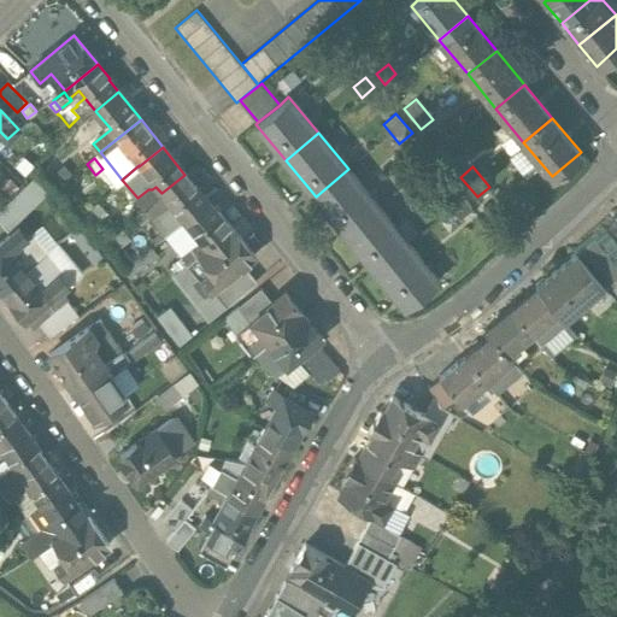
[(316,197),(345,233),(378,205),(348,169),(316,197)]
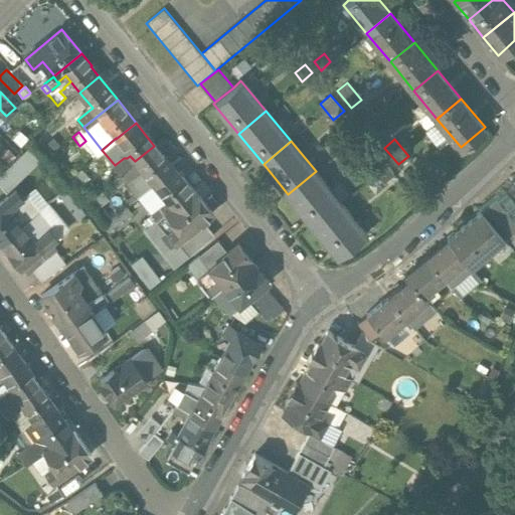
[(154,146),(135,161),(147,177),(153,184),(172,168),(154,146)]
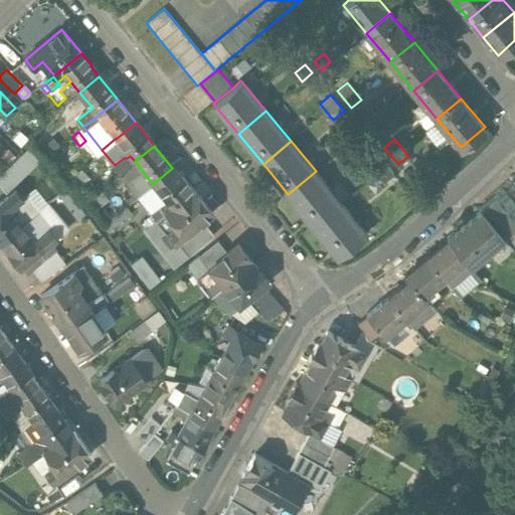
[(115,165),(113,167),(119,174),(135,161),(130,156),(127,158),(124,158),(115,165)]
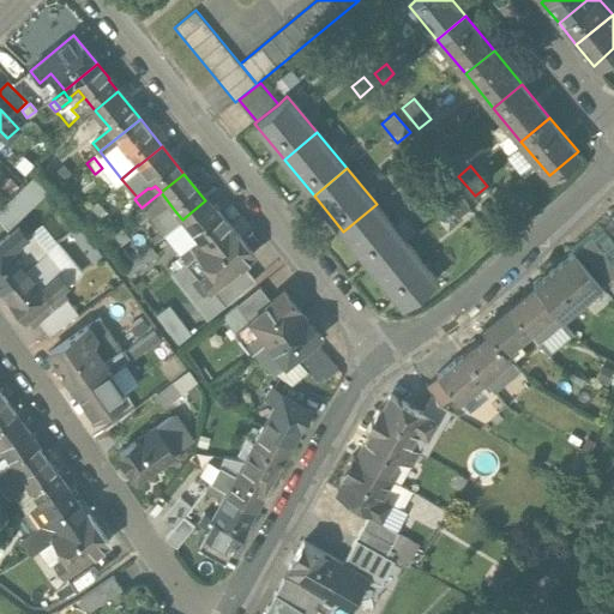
[(453,186),(441,196),(457,215),(469,205),(453,186)]
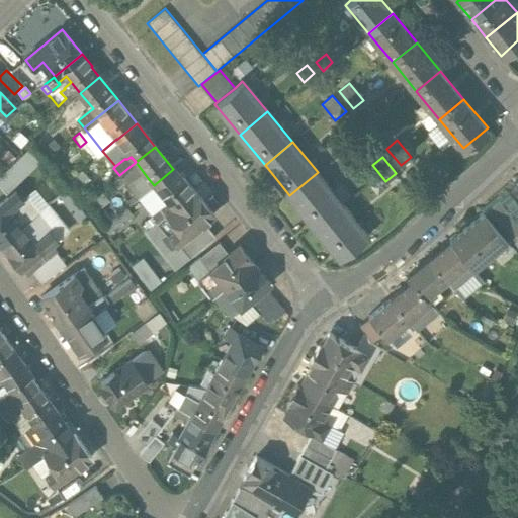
[(148,178),(136,162),(119,175),(123,180),(121,181),(130,192),(148,178)]
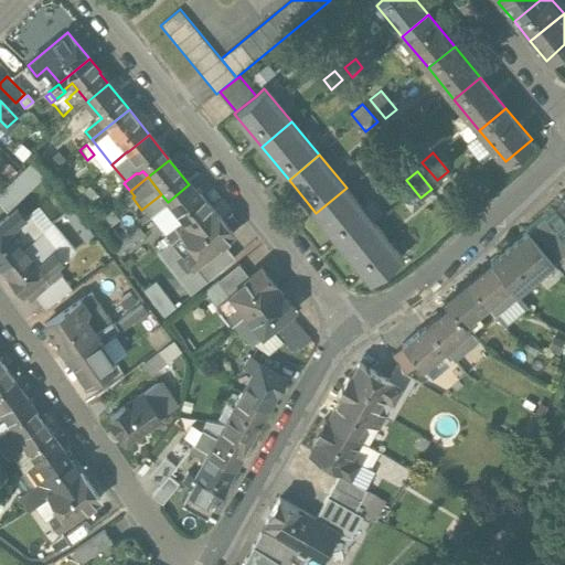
[(189,184),(168,202),(183,221),(173,227),(179,234),(181,232),(210,209),(200,195),(198,196),(189,184)]
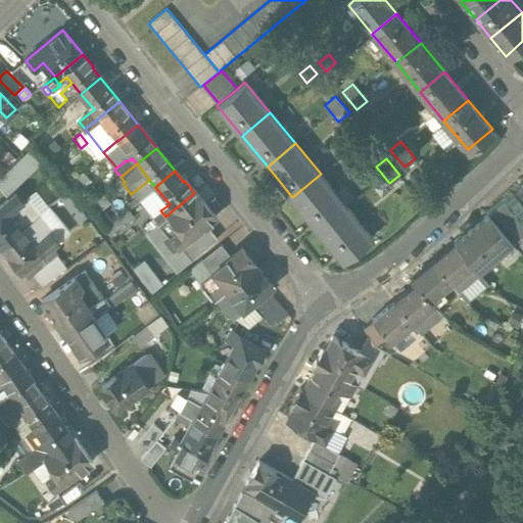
[(292,197),(318,228),(345,204),(321,174),(292,197)]
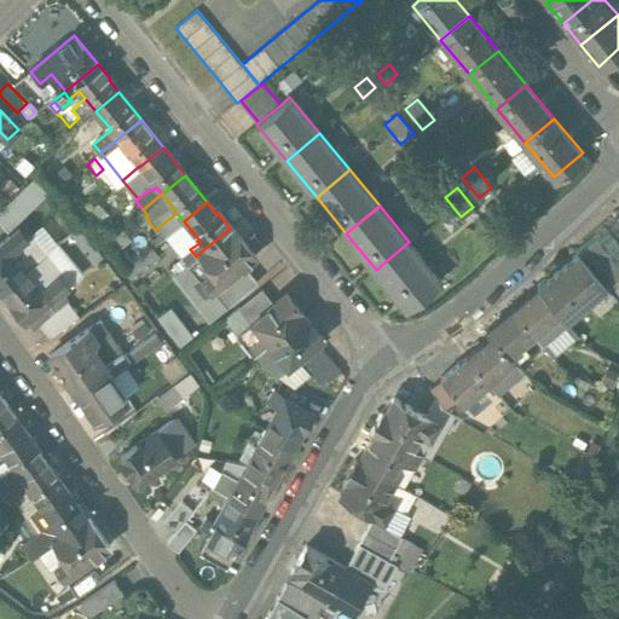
[(45,225),(32,237),(38,244),(51,232),(45,225)]
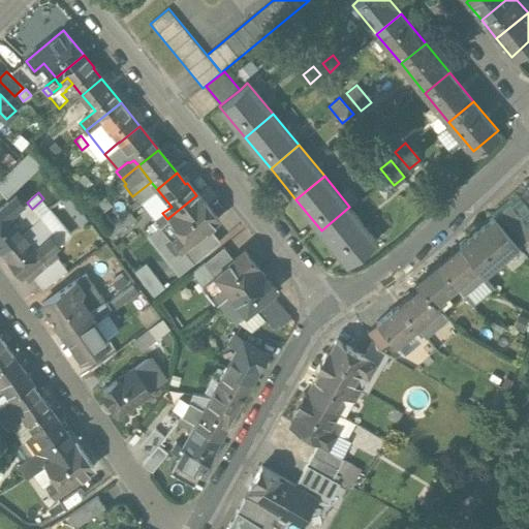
[(196,195),(169,217),(167,219),(160,225),(172,240),(172,239),(181,249),(197,236),(200,240),(211,231),(208,227),(217,219),(196,195)]
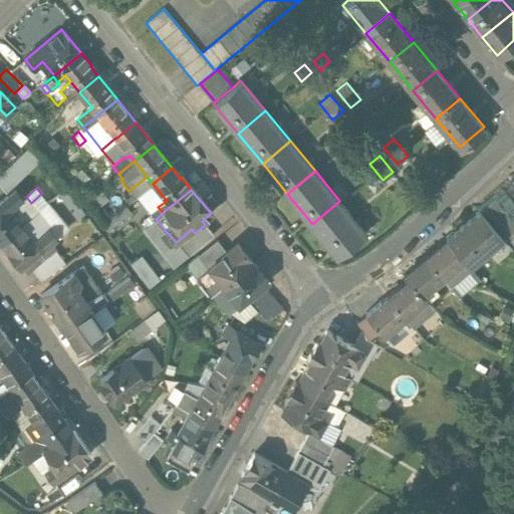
[(15,191),(0,203),(0,241),(1,242),(21,226),(20,224),(16,220),(8,210),(22,198),(15,191)]
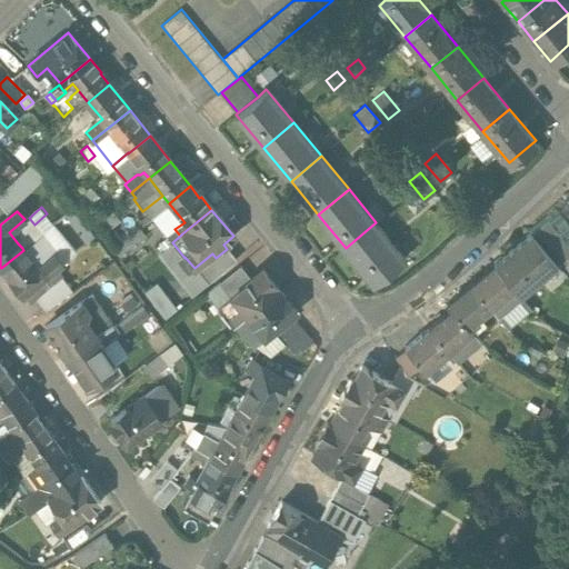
[(568,251),(568,241),(548,216),(530,230),(557,262),(568,251)]
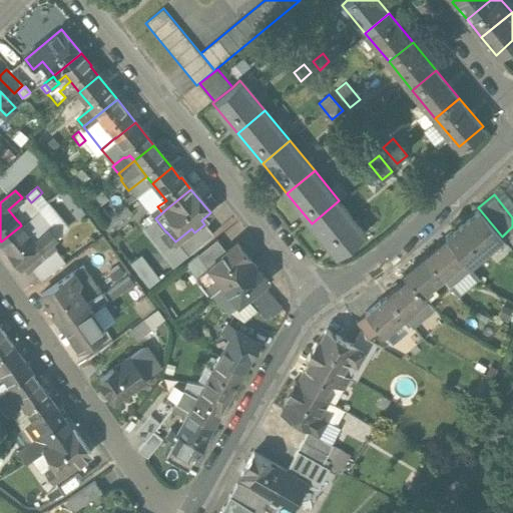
[(312,223),(337,253),(364,230),(339,200),(312,223)]
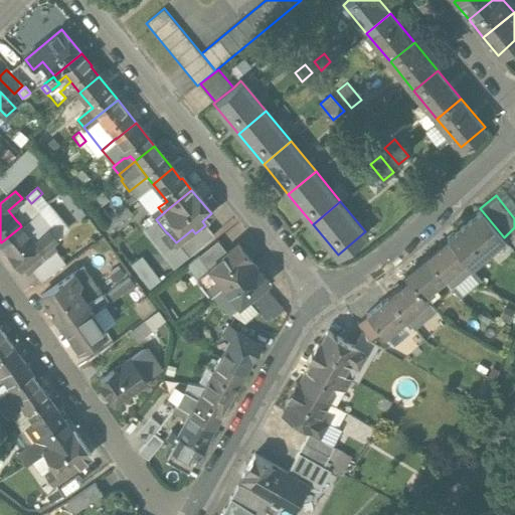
[(34,205),(16,220),(20,224),(38,210),(34,205)]
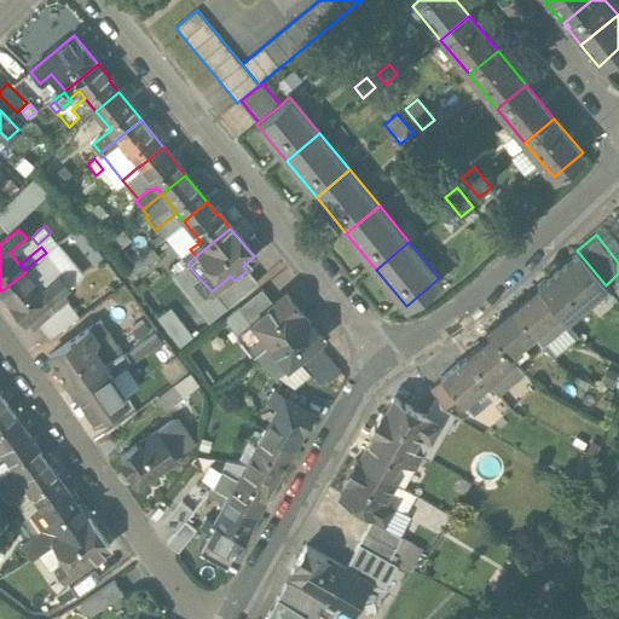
[(189,248),(180,255),(187,264),(196,256),(190,249),(189,248)]
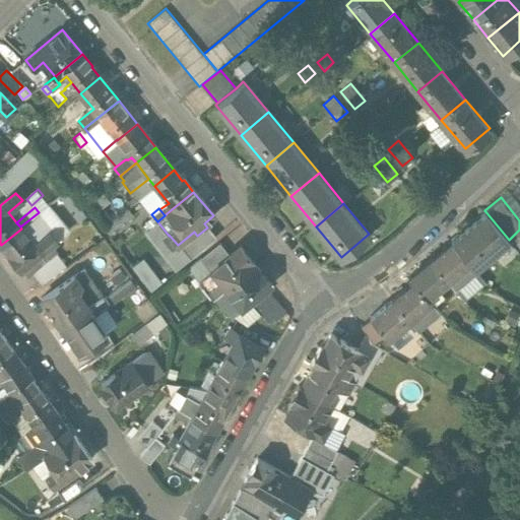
[(484,210),(451,239),(469,260),(475,268),(509,240),(484,210)]
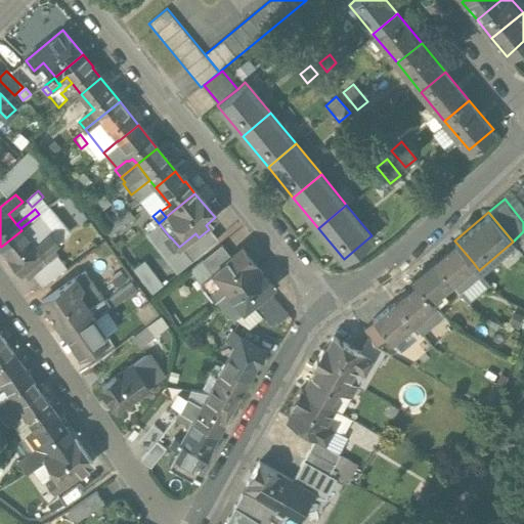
[(179,247),(178,248),(189,262),(217,239),(209,229),(199,237),(195,233),(179,247)]
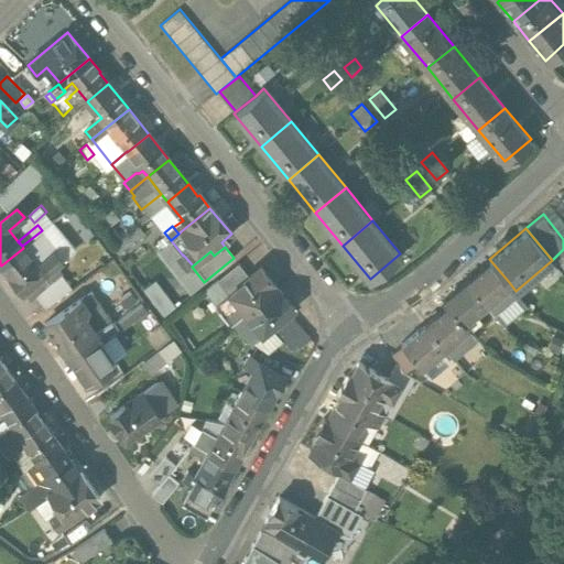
[(23,248),(1,266),(23,293),(61,262),(53,253),(39,266),(23,248)]
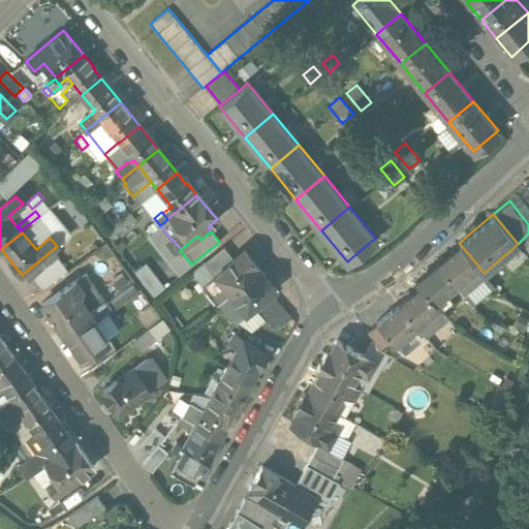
[(460,244),(452,251),(437,262),(438,262),(455,283),(477,265),(460,244)]
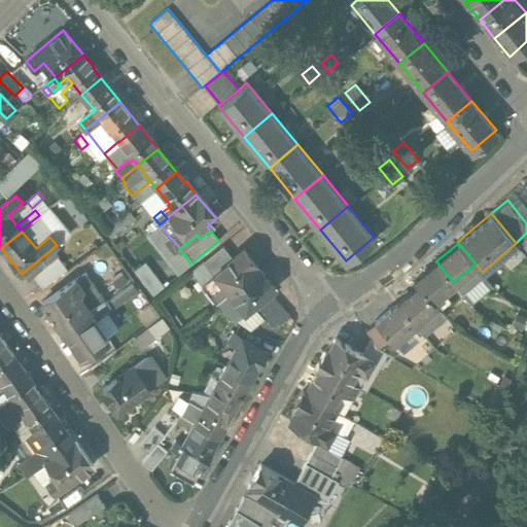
[(221,247),(203,262),(213,275),(232,259),(221,247)]
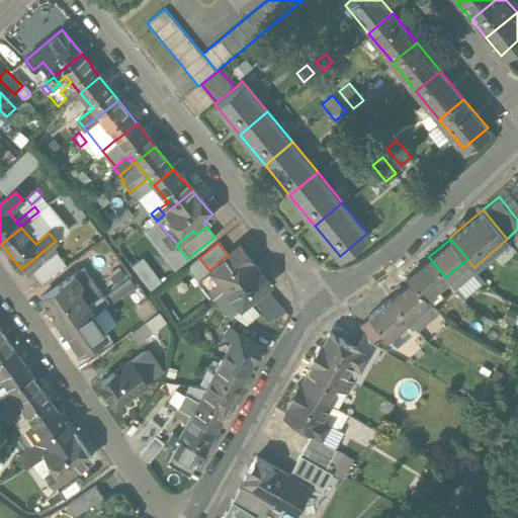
[(209,270),(200,278),(216,296),(226,288),(254,264),(239,246),(228,255),(209,270)]
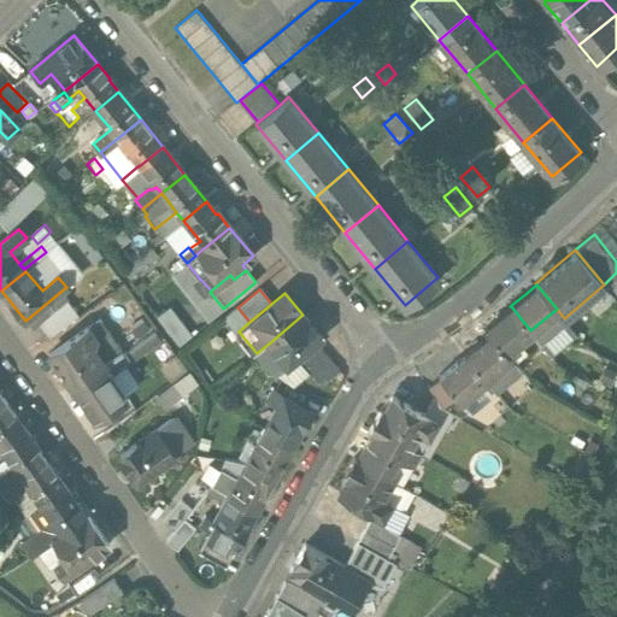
[(511,306),(503,313),(501,313),(485,328),(491,334),(491,333),(506,351),(530,330),(511,306)]
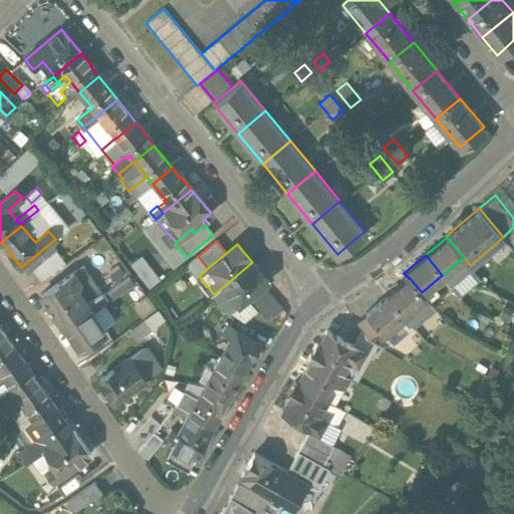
[(252,262),(224,286),(239,305),(267,281),(252,262)]
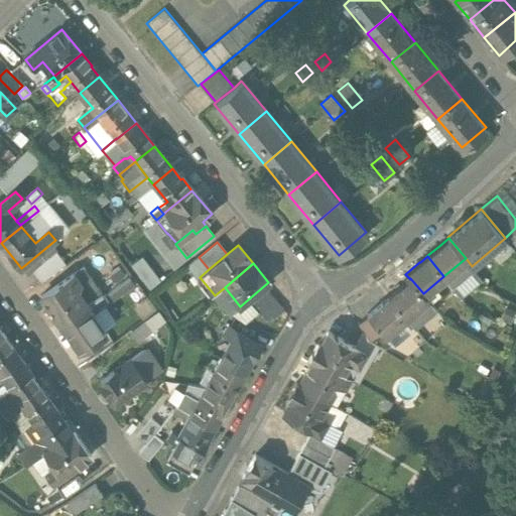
[(84,267),(40,296),(59,324),(87,304),(102,294),(84,267)]
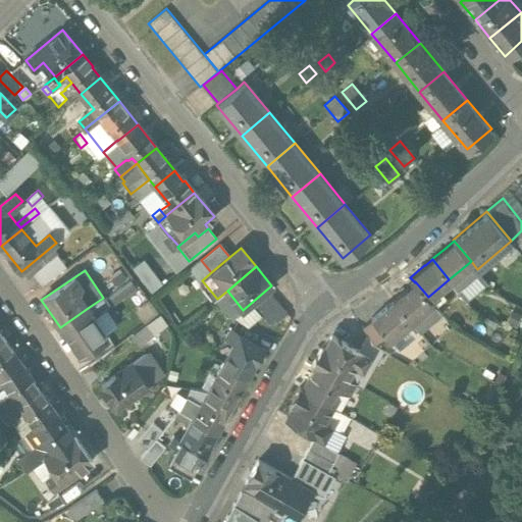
[(112,291),(116,300),(141,290),(137,279),(112,291)]
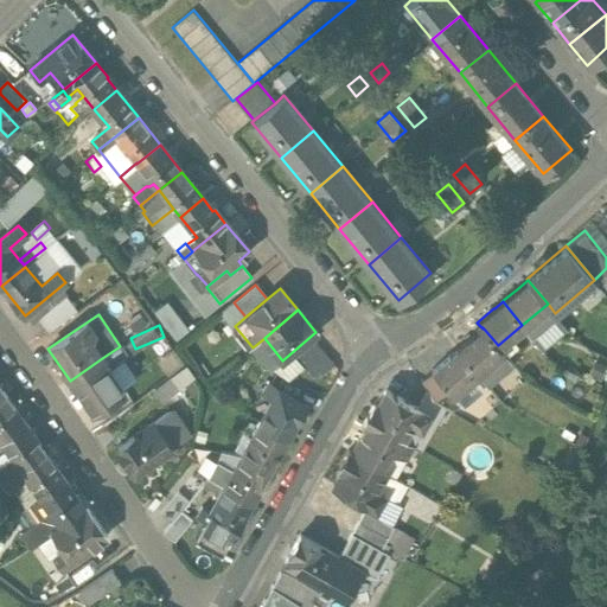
[(483,328),(474,334),(473,334),(458,347),(458,349),(478,372),(503,351),(498,345),(483,327),(483,328)]
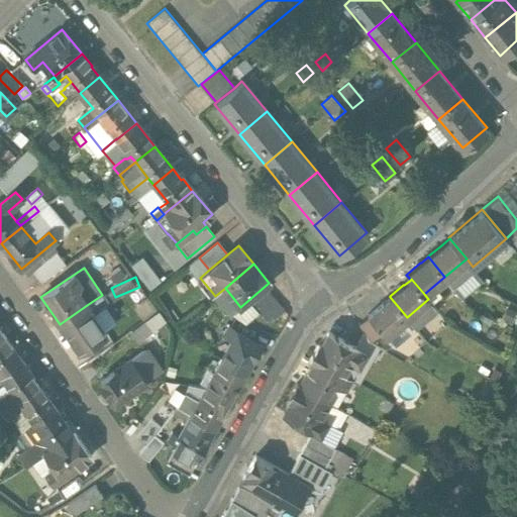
[(269,292),(252,304),(268,322),(283,309),(269,292)]
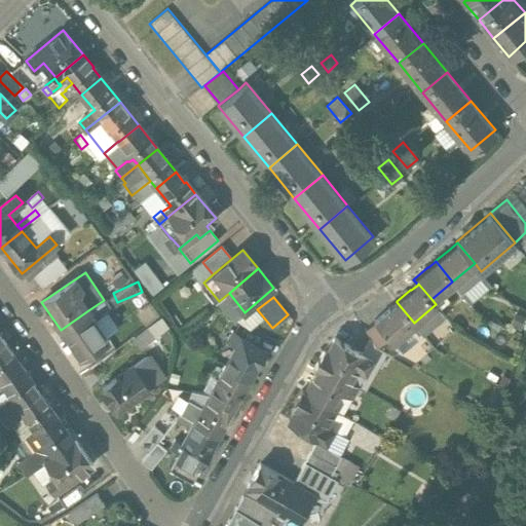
[(104,300),(88,310),(95,318),(110,308),(104,300)]
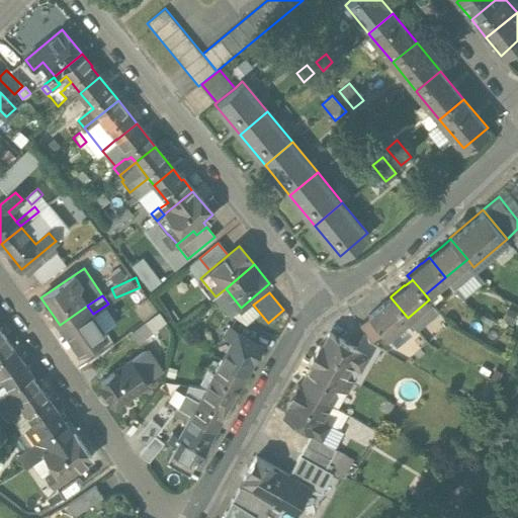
[(391,297),(383,304),(383,303),(369,315),(386,335),(408,318),(391,297)]
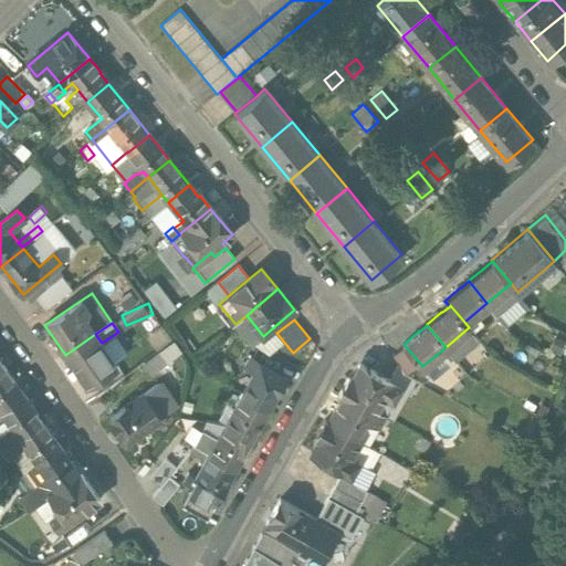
[(95,334),(65,355),(86,385),(116,364),(102,343),(95,334)]
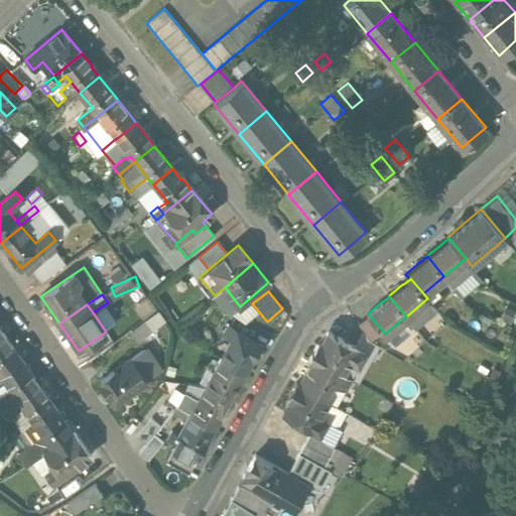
[(153,313),(141,323),(146,330),(158,321),(153,313)]
